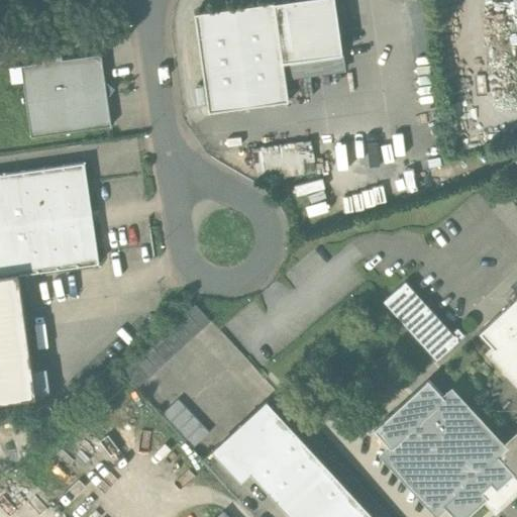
[(334,0),(289,0),(194,12),(206,112),(287,102),(282,63),(341,56),(334,0)]
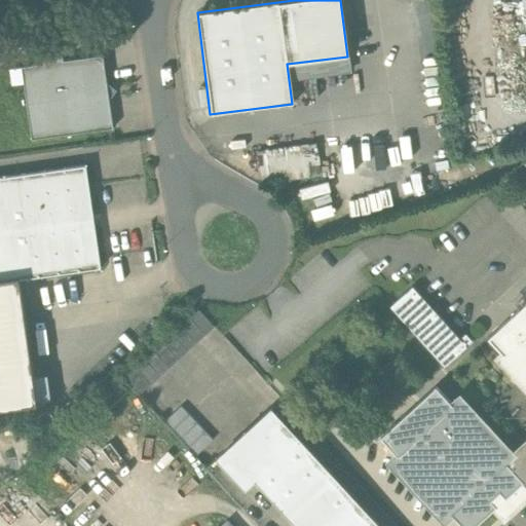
[(103,55),(22,67),(32,140),(113,128),(109,100),(114,94),(114,88),(107,83),(103,55)]
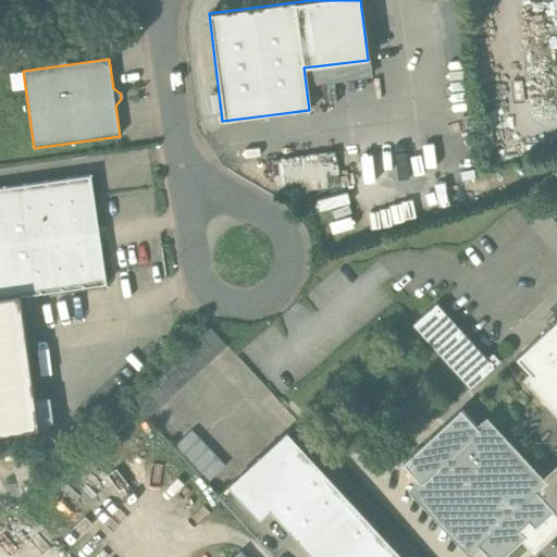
[(334,152),(271,161),(276,196),(338,187),(334,152)]
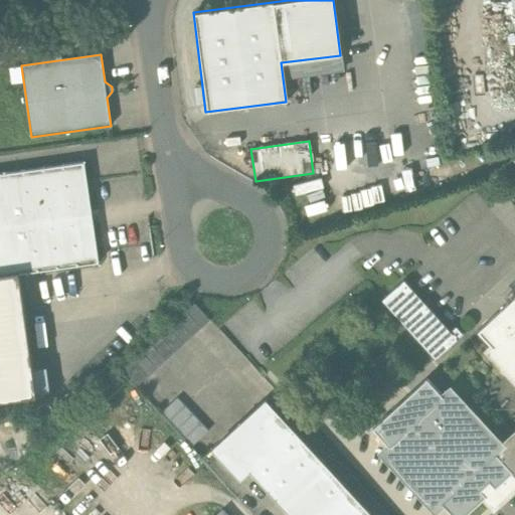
[(83,163),(0,174),(0,400),(35,395),(18,275),(98,264),(93,222),(88,222),(87,213),(91,212),(83,163)]
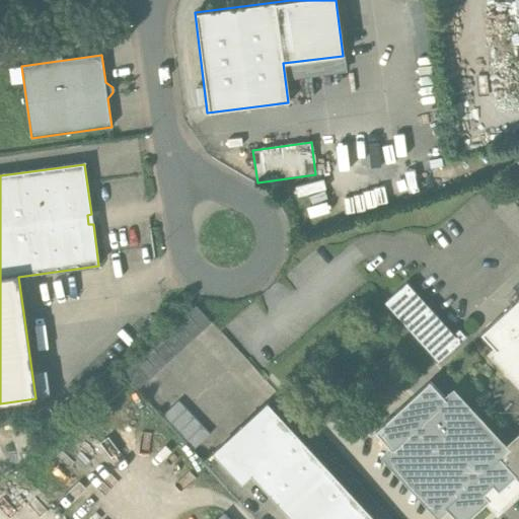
[(460,344),(406,284),(386,303),(439,362),(460,344)]
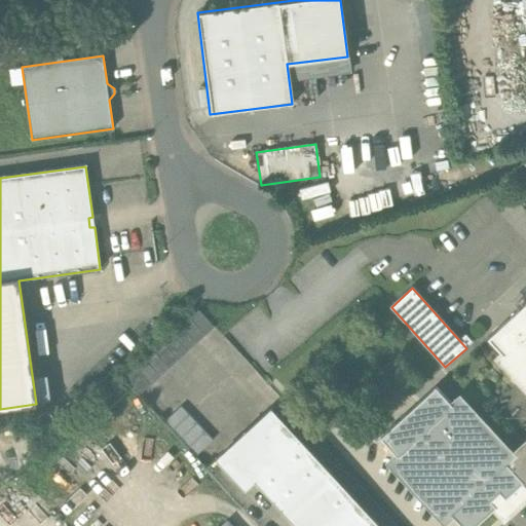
[(525,388),(525,445),(525,446),(525,303),(488,339),(502,355),(498,359),(525,388)]
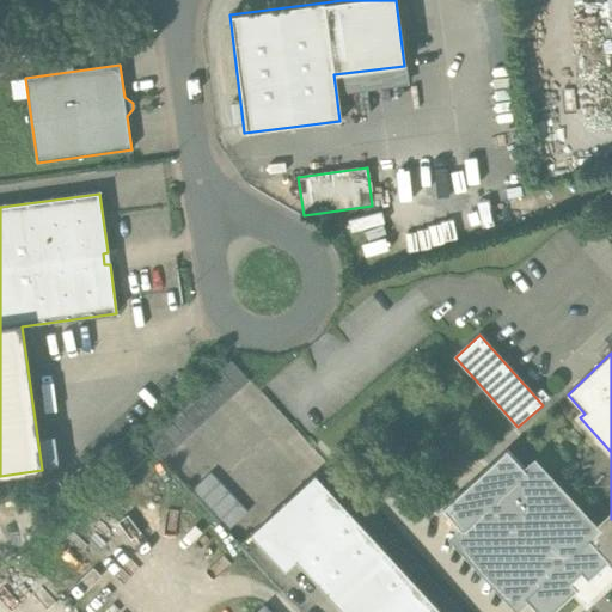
[(231,361),(144,442),(161,461),(249,381),(231,361)]
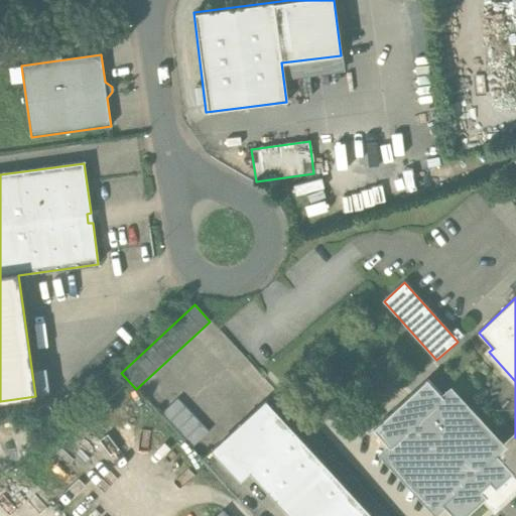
[(427,380),(373,430),(389,447),(385,452),(439,510),(442,507),(452,515),(467,515),(486,500),(494,509),(515,489),(515,437),(500,452),(447,394),(443,397),(427,380)]
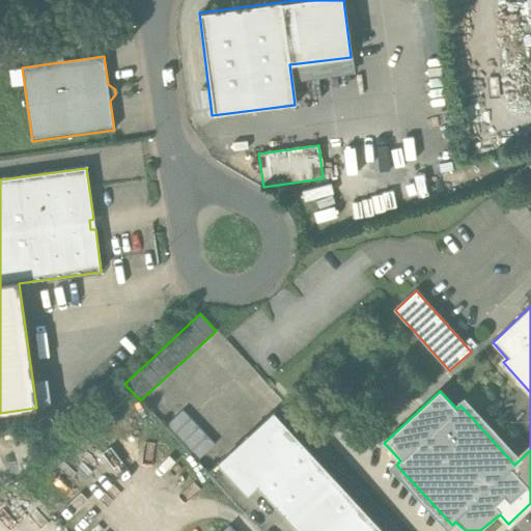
[(215,446),(183,411),(166,426),(198,460),(215,446)]
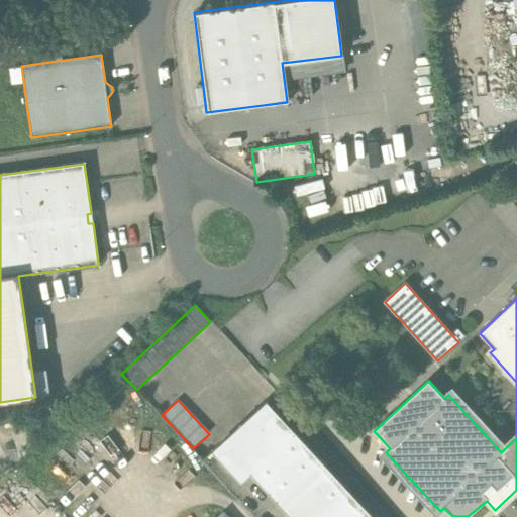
[(373,516),(267,401),(223,442),(291,516),(373,516)]
